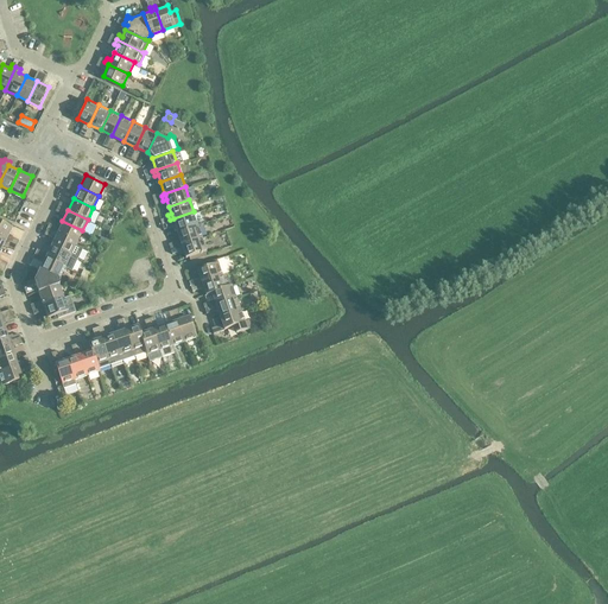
[(175,223),(177,230),(198,223),(194,211),(173,218),(170,220),(171,224),(175,223)]
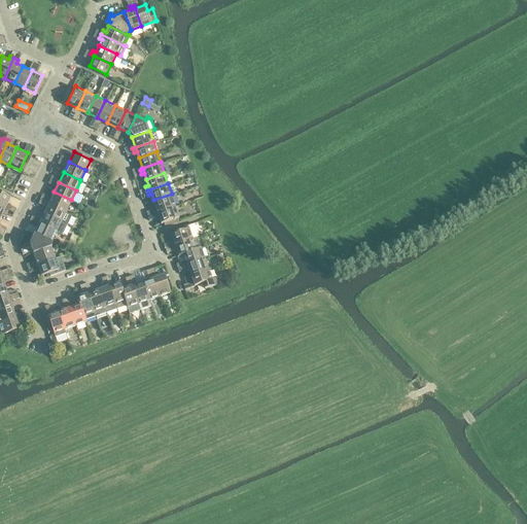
[(0,203),(8,208),(10,204),(7,202),(10,196),(0,190),(0,203)]
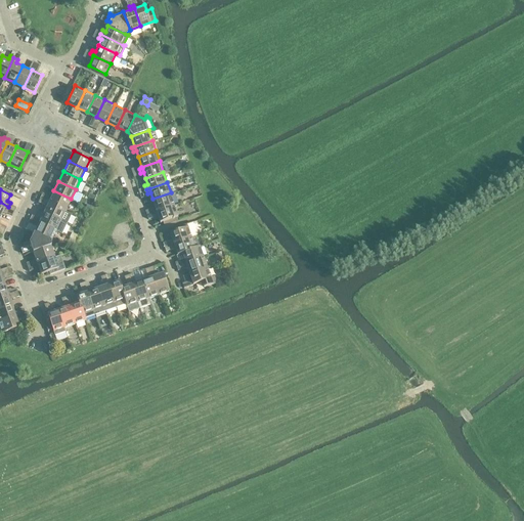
[(71,199),(53,190),(49,201),(66,209),(71,199)]
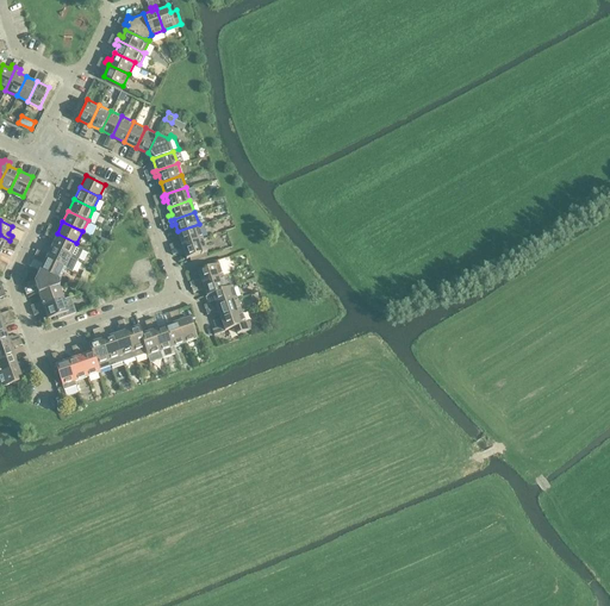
[(179,245),(182,244),(203,236),(199,224),(178,231),(181,239),(176,241),(179,245)]
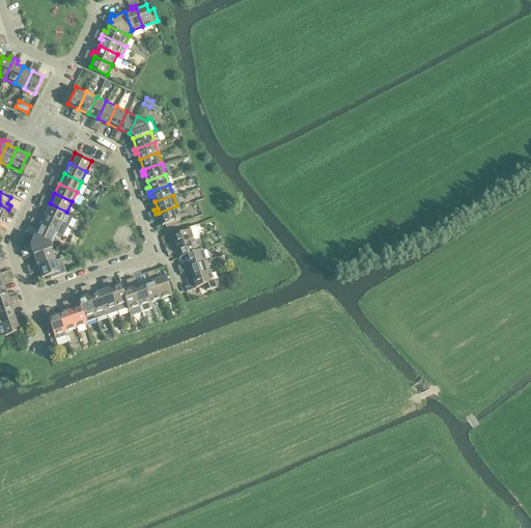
[(50,203),(47,202),(45,206),(48,207),(45,214),(67,225),(73,215),(66,212),(50,203)]
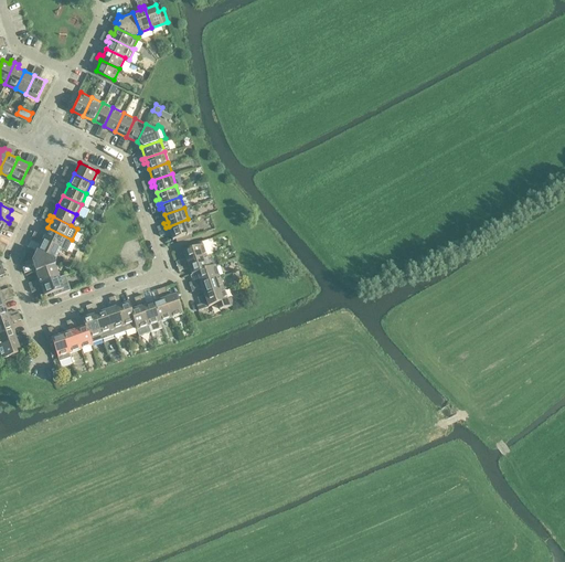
[(9,223),(0,218),(0,232),(3,225),(7,228),(9,223)]
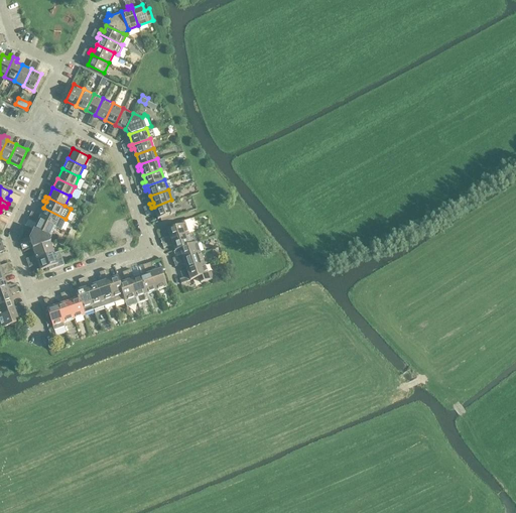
[(154,207),(151,208),(152,212),(155,211),(158,217),(175,211),(171,200),(154,207)]
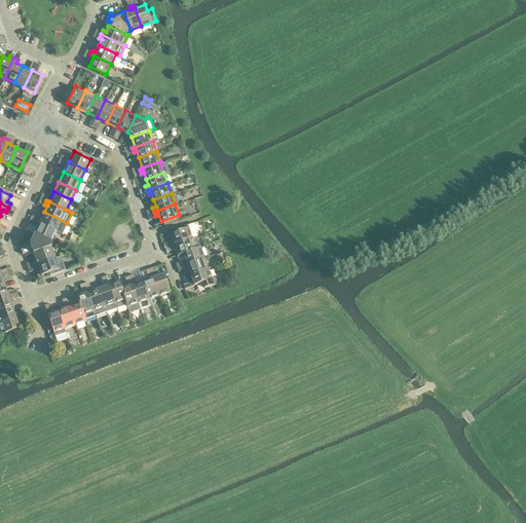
[(44,212),(41,218),(38,217),(36,220),(57,230),(62,233),(67,223),(44,212)]
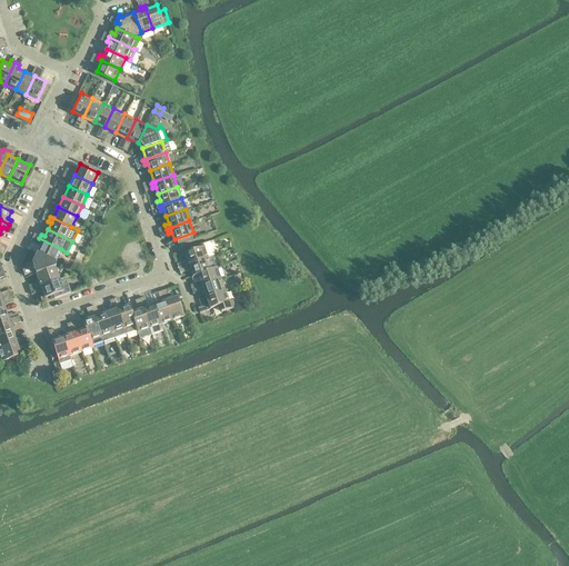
[(38,251),(56,260),(61,249),(39,238),(37,242),(40,245),(38,251)]
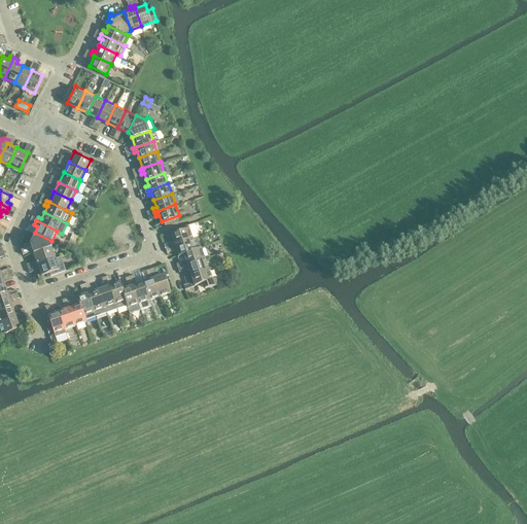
[(192,237),(197,236),(199,235),(194,221),(180,225),(181,229),(171,233),(173,239),(170,240),(172,244),(192,237)]
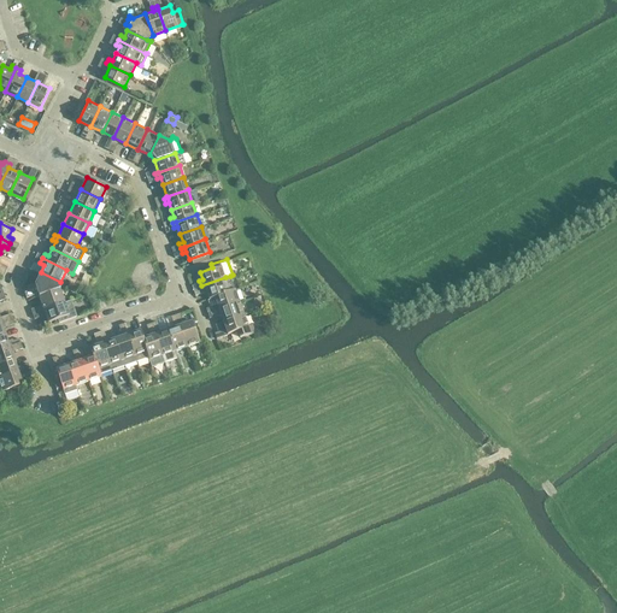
[(35,283),(36,287),(33,288),(34,293),(37,292),(39,296),(60,288),(60,282),(41,272),(35,283)]
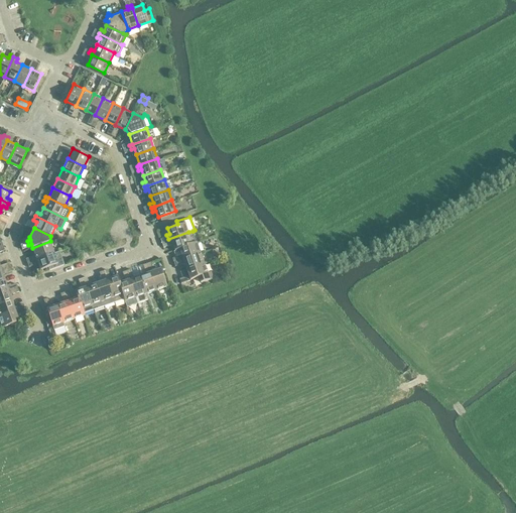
[(175,249),(179,247),(192,242),(196,240),(192,231),(188,232),(168,239),(169,243),(172,242),(175,249)]
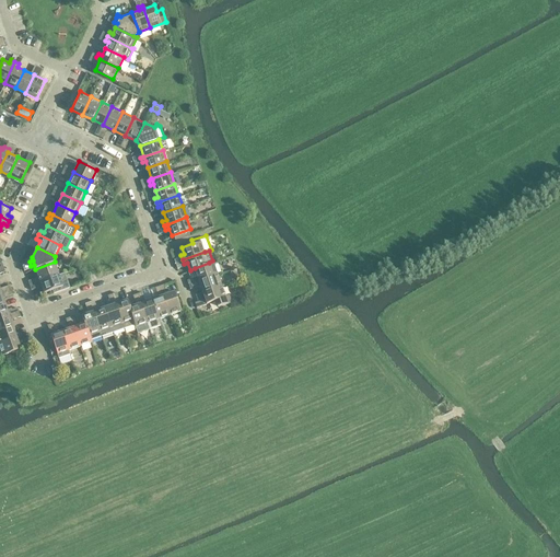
[(195,280),(218,273),(213,260),(212,260),(209,263),(195,268),(197,276),(194,277),(195,280)]
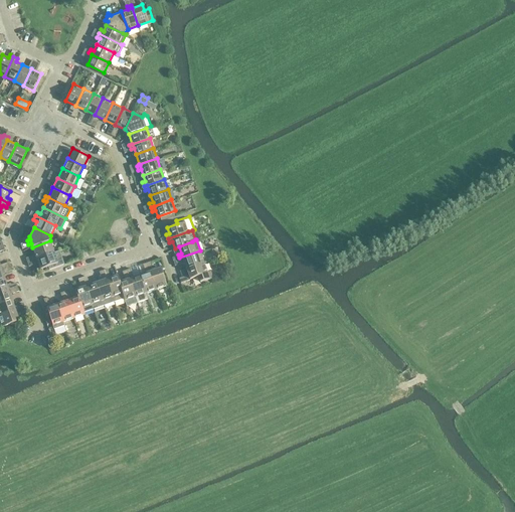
[(50,240),(32,247),(36,258),(54,250),(50,240)]
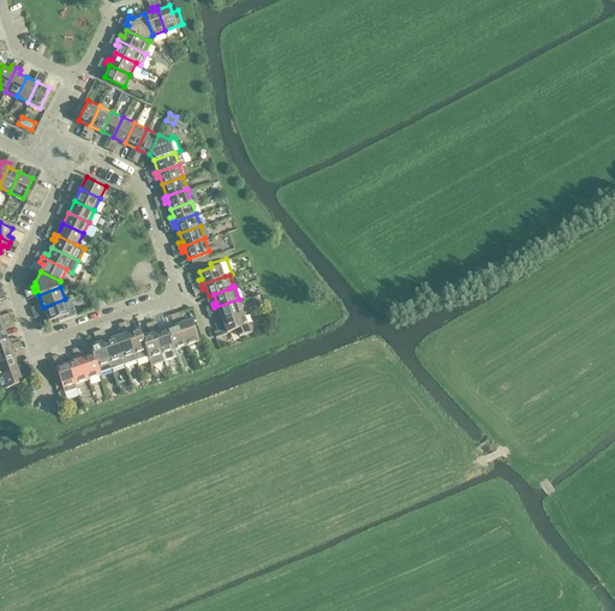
[(65,299),(43,307),(40,309),(41,313),(46,312),(48,319),(58,316),(59,319),(77,312),(71,297),(65,299)]
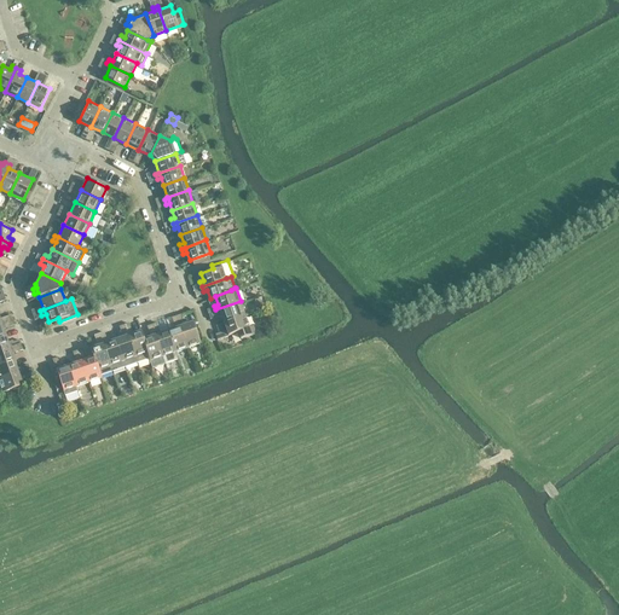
[(224,320),(244,313),(241,301),(215,309),(218,314),(221,313),(224,320)]
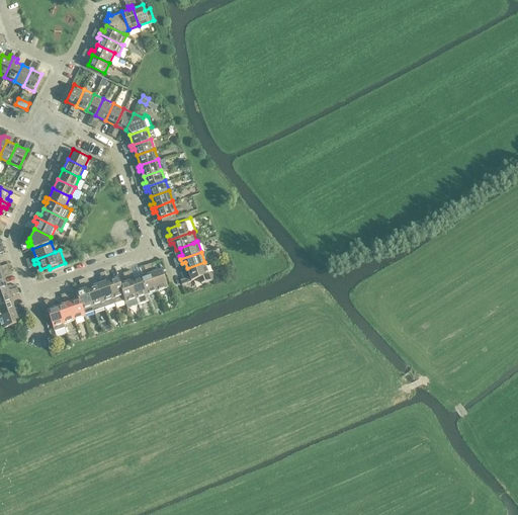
[(187,268),(189,274),(186,275),(188,280),(191,279),(199,276),(201,281),(214,277),(211,271),(208,272),(204,262),(187,268)]
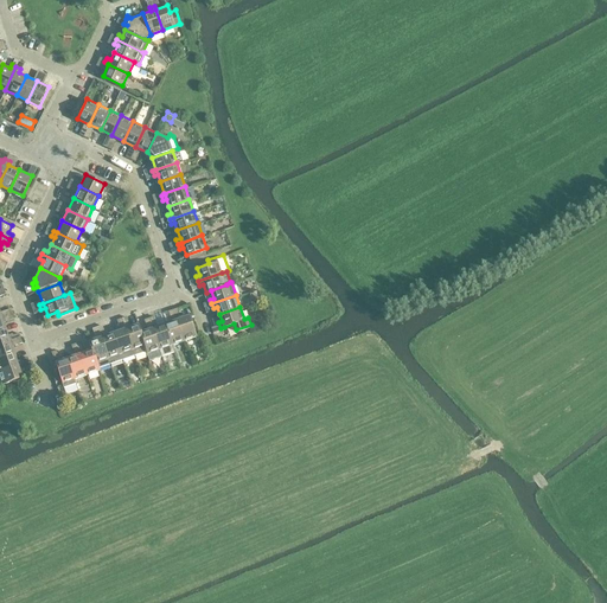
[(172,320),(165,322),(172,342),(184,339),(177,318),(176,314),(171,316),(172,320)]
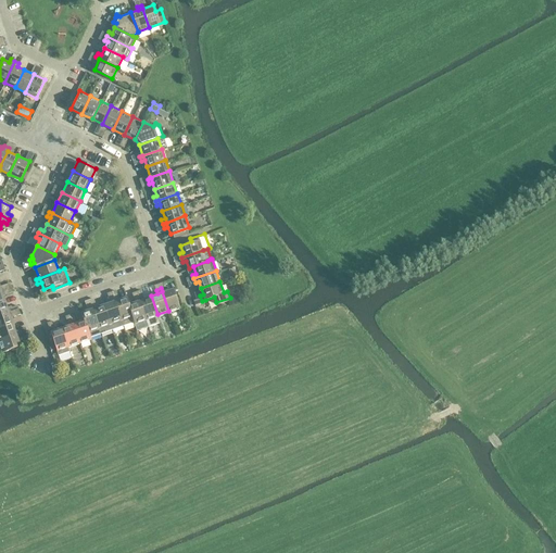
[(168,311),(180,306),(174,288),(162,291),(168,311)]
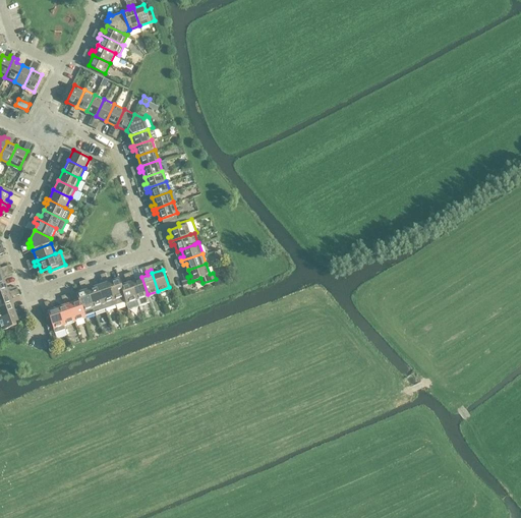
[(150,300),(148,294),(141,277),(135,279),(134,276),(129,278),(131,281),(137,298),(138,303),(150,300)]
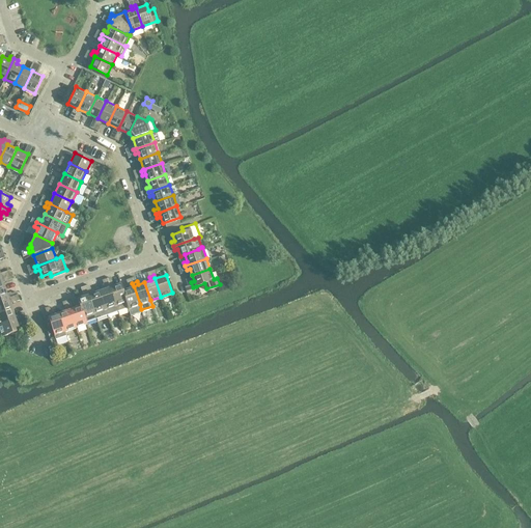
[(122,289),(123,289),(120,282),(110,286),(116,305),(127,301),(122,289)]
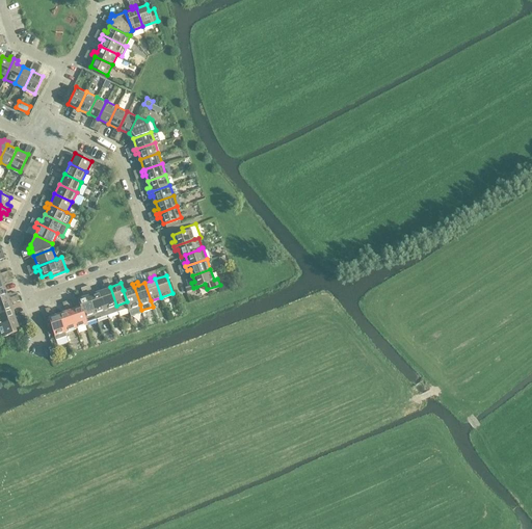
[(99,291),(106,309),(116,306),(110,287),(109,284),(105,285),(106,288),(99,291)]
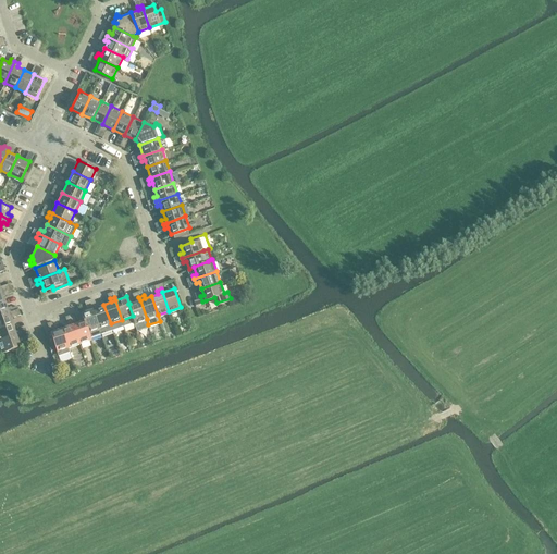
[(136,302),(130,304),(128,304),(133,316),(135,323),(147,319),(140,300),(138,297),(135,298),(136,302)]
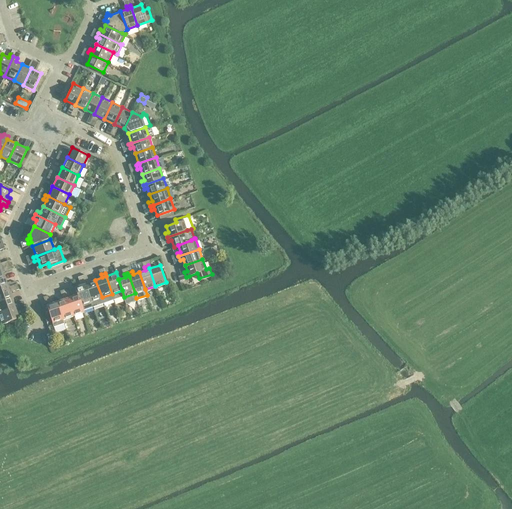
[(5,276),(0,277),(0,289),(8,286),(11,285),(10,281),(7,283),(5,276)]
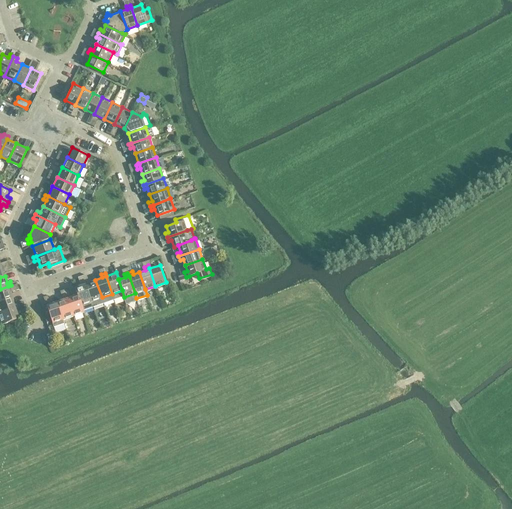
[(91,301),(85,283),(84,280),(80,281),(81,284),(74,287),(77,294),(77,293),(81,304),(91,301)]
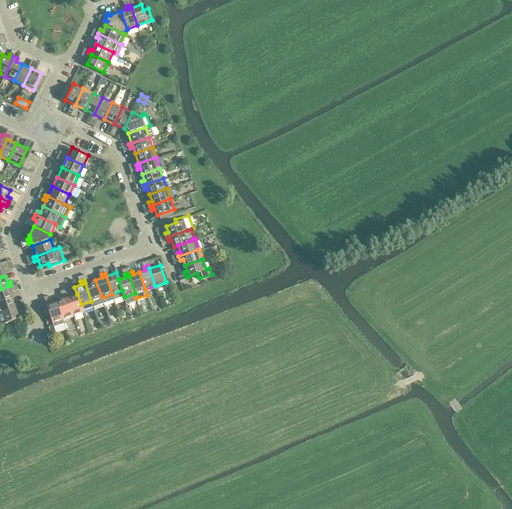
[(85,283),(91,301),(102,297),(95,280),(85,283)]
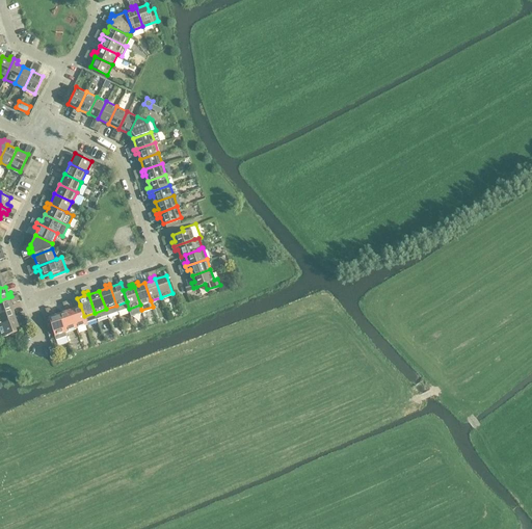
[(0,312),(12,308),(8,297),(0,300),(0,312)]
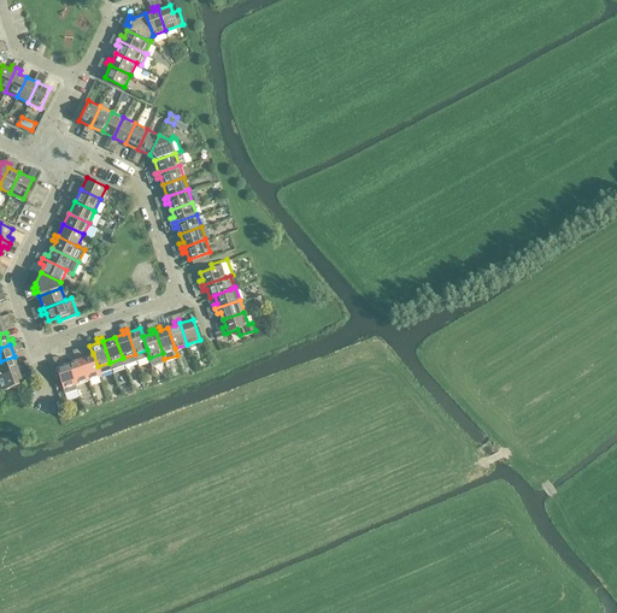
[(93,353),(93,354),(81,358),(88,379),(101,375),(98,366),(93,353)]
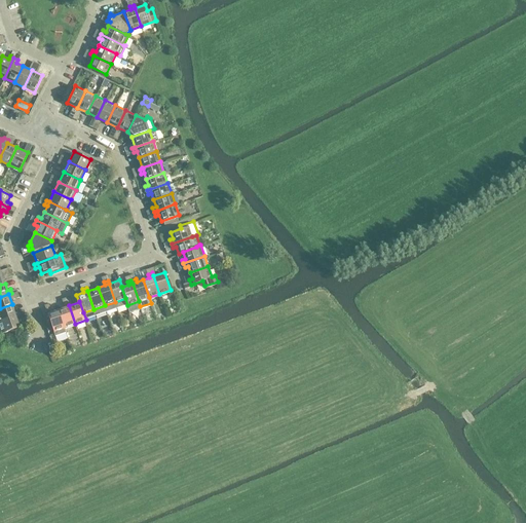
[(12,304),(0,308),(0,321),(15,315),(12,304)]
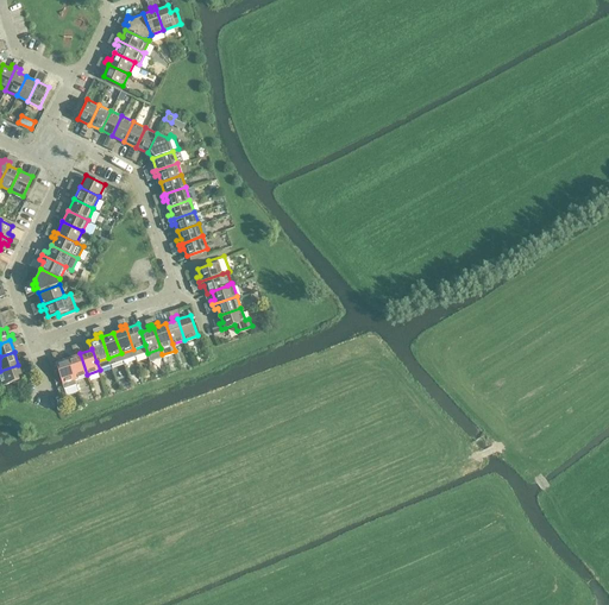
[(75,378),(87,375),(80,353),(68,358),(75,378)]
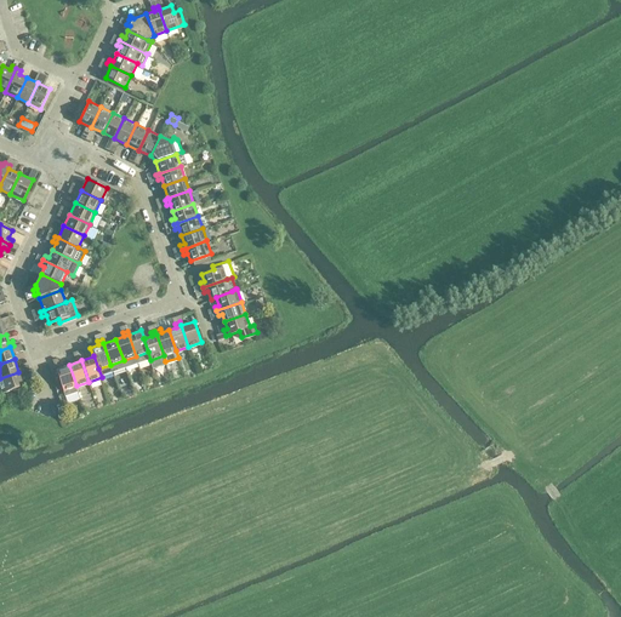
[(62,387),(63,390),(66,394),(78,390),(77,386),(69,365),(64,366),(63,364),(60,364),(55,365),(56,369),(61,383),(62,387)]
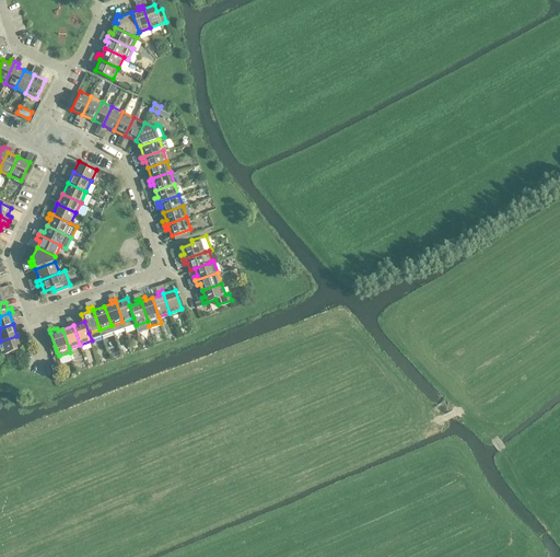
[(16,336),(0,341),(0,354),(21,347),(16,336)]
